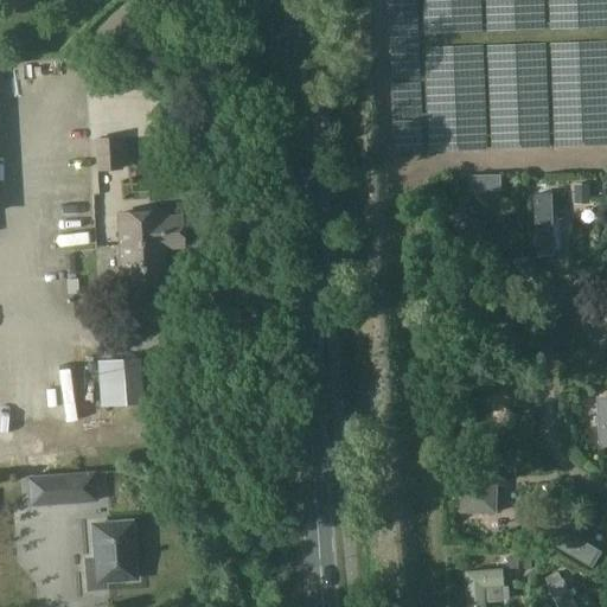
[(96,173),(121,171),(119,136),(94,139),(96,173)]
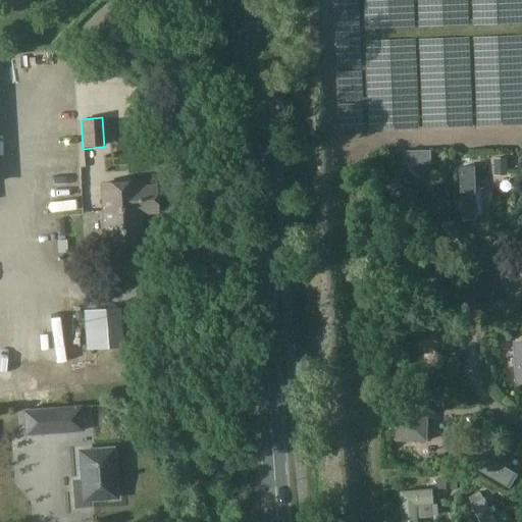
[(417,165),(417,152),(404,152),(404,165),(417,165)]
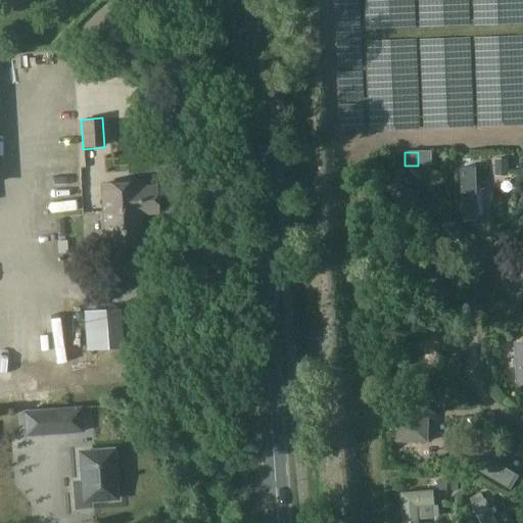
[(84,175),(74,175),(76,212),(85,211),(84,175)]
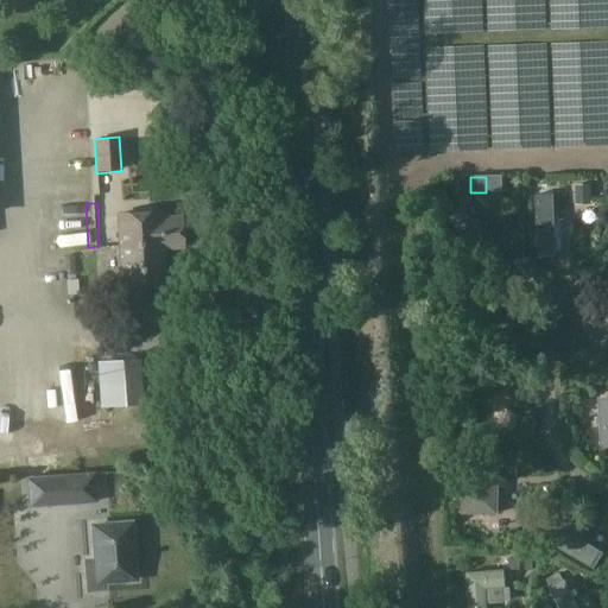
[(158,219),(158,211),(118,215),(120,246),(159,244),(159,249),(160,249),(182,248),(179,217),(158,219)]
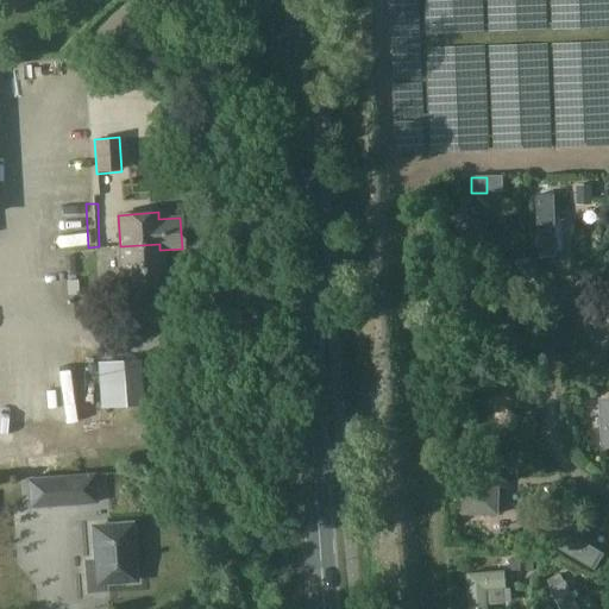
[(159,244),(120,246),(124,287),(163,283),(161,250),(159,250),(159,244)]
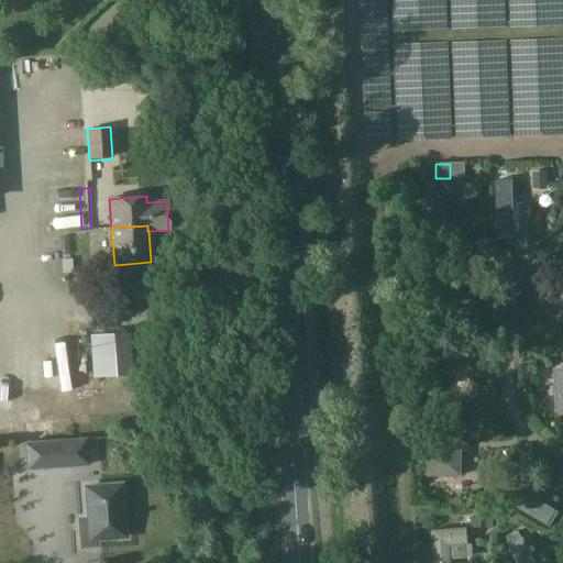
[(548,284),(547,299),(562,299),(562,305),(562,309),(562,308),(562,284),(549,284),(548,284)]
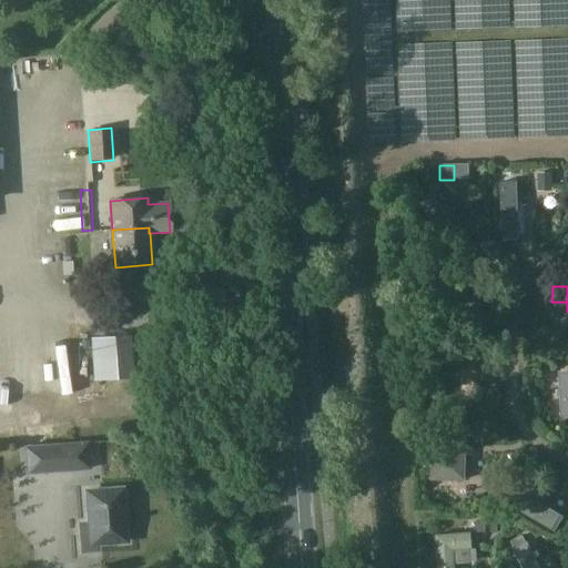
[(90,337),(90,351),(93,381),(132,377),(130,336),(95,337),(90,337)]
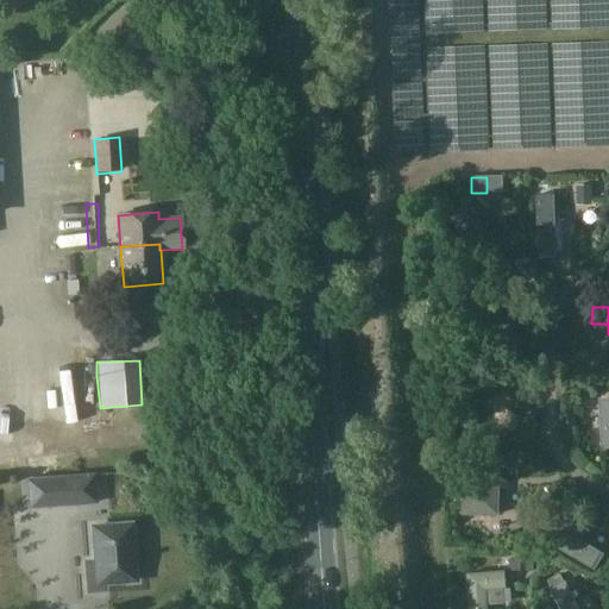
[(63,389),(64,435),(77,434),(75,388),(63,389)]
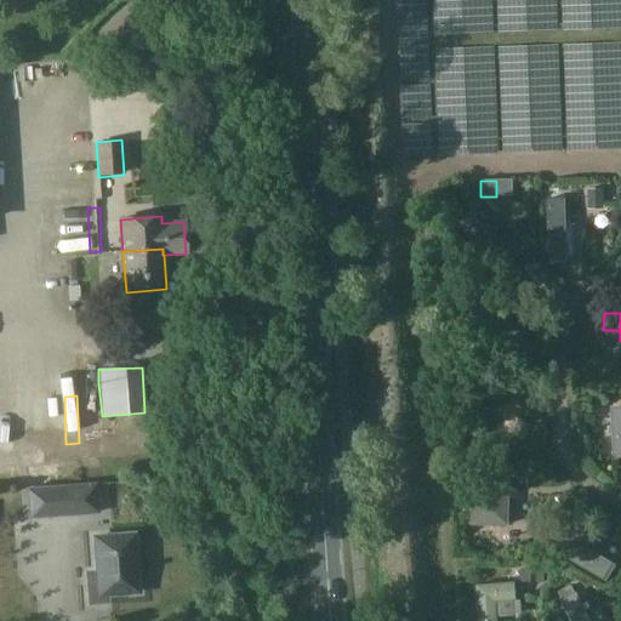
[(620,406),(610,408),(614,457),(620,456),(620,406)]
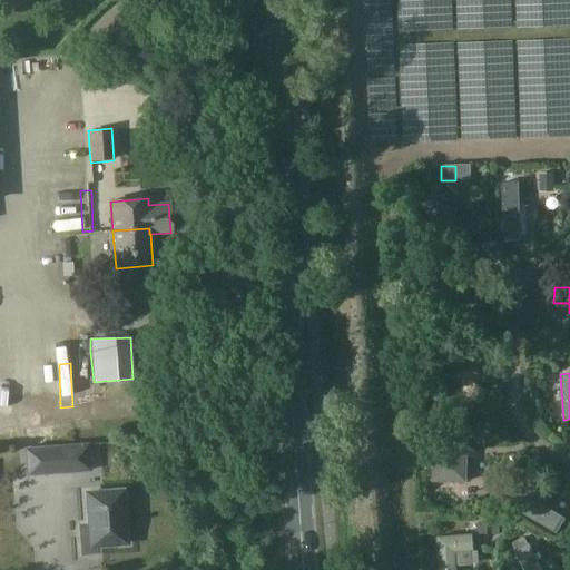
[(127,488),(124,428),(90,430),(94,490),(127,488)]
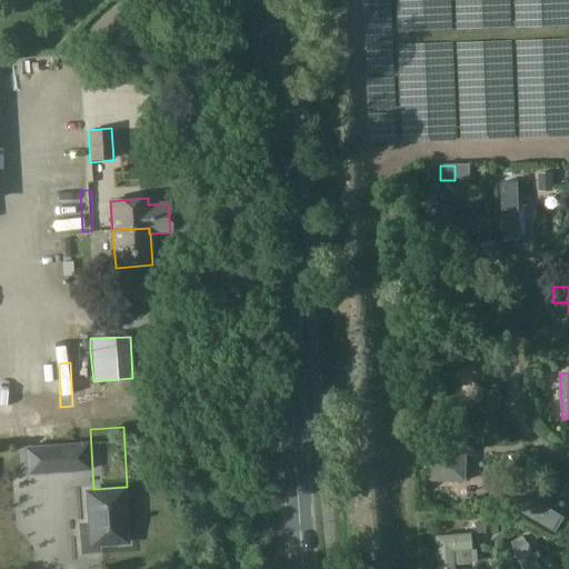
[(463,441),(432,441),(432,482),(463,482),(463,441)]
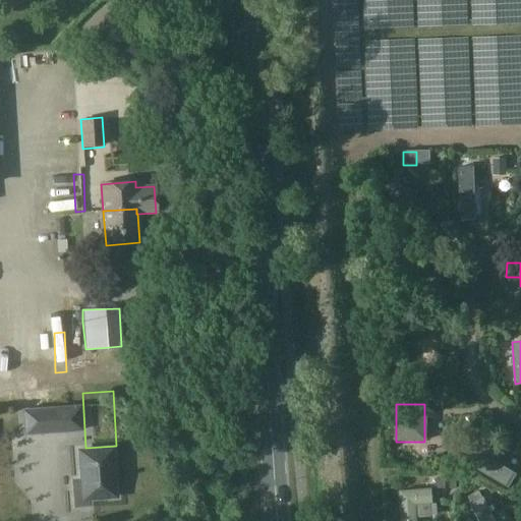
[(69,432),(67,408),(39,410),(41,435),(69,432)]
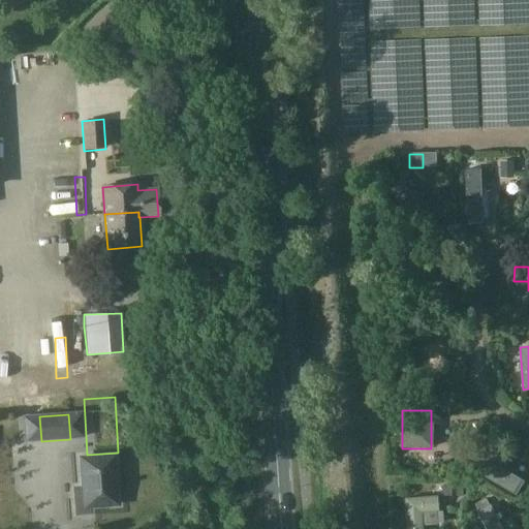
[(477,474),(515,496),(523,481),(500,468),(509,453),(494,444),(477,474)]
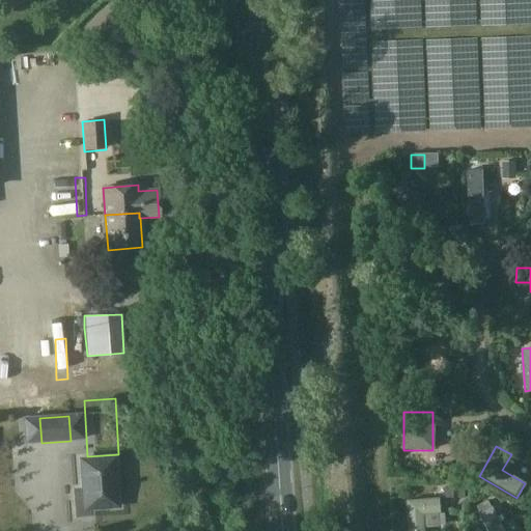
[(114,457),(81,460),(83,491),(75,492),(77,515),(90,514),(90,509),(117,507),(114,457)]
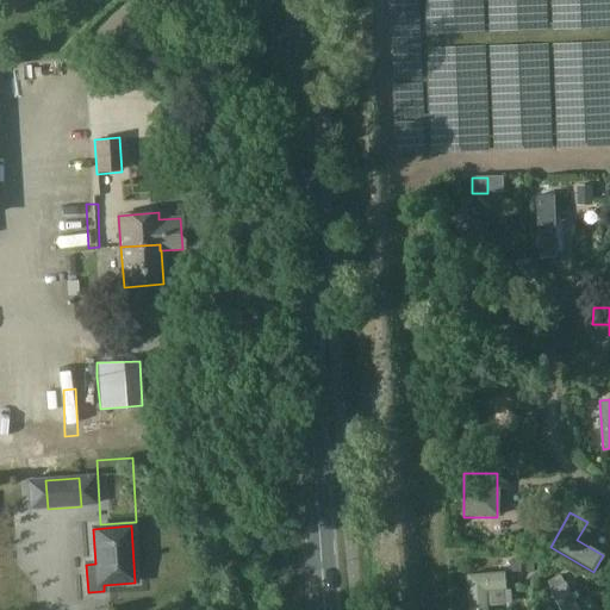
[(468,576),(470,609),(486,609),(487,607),(503,607),(502,574),(468,576)]
